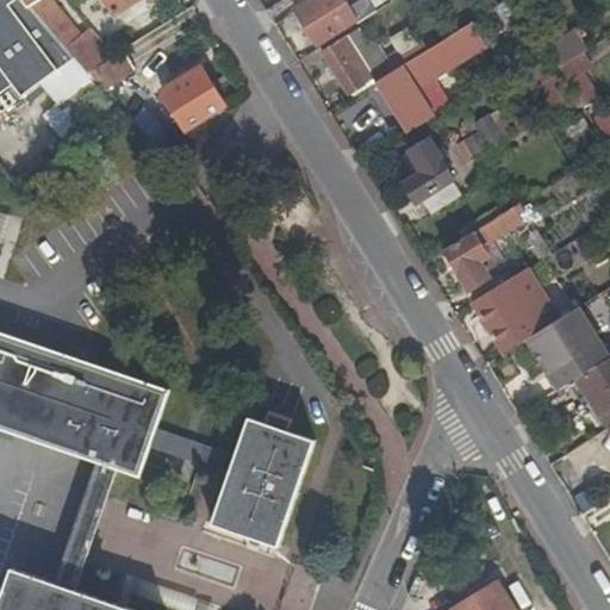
[(25,0),(0,0),(0,113),(2,117),(22,97),(35,86),(53,104),(38,116),(62,143),(111,99),(103,89),(87,72),(31,6),(25,0)]
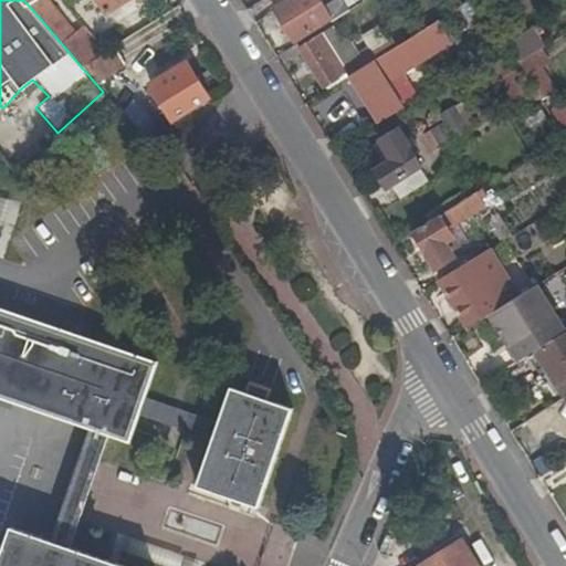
[(95,53),(51,0),(38,0),(29,6),(81,66),(95,53)]
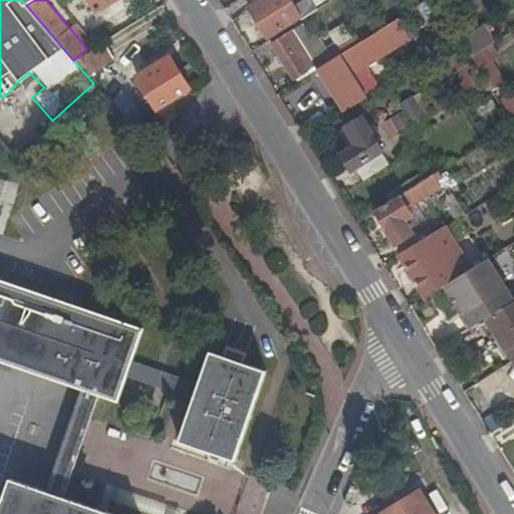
[(88,0),(95,12),(112,0),(88,0)]
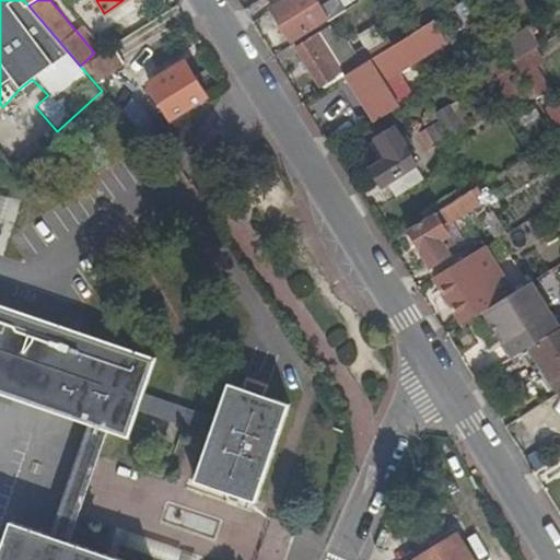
[(324,16),(313,0),(292,0),(273,11),(293,43),(326,23),(329,26),(348,14),(338,0),(327,8),(330,13),(324,16)]
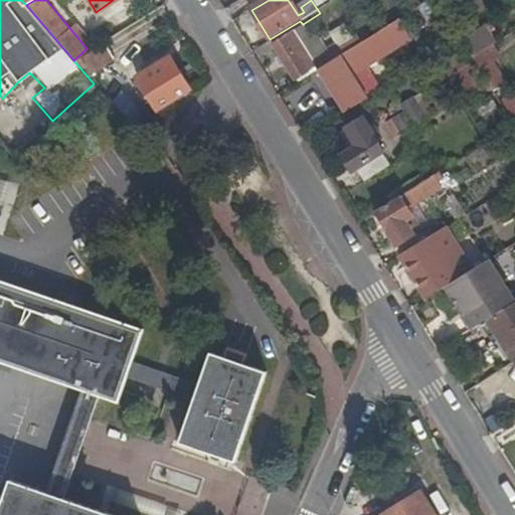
[(456,31),(463,41),(480,30),(482,29),(476,19),(456,31)]
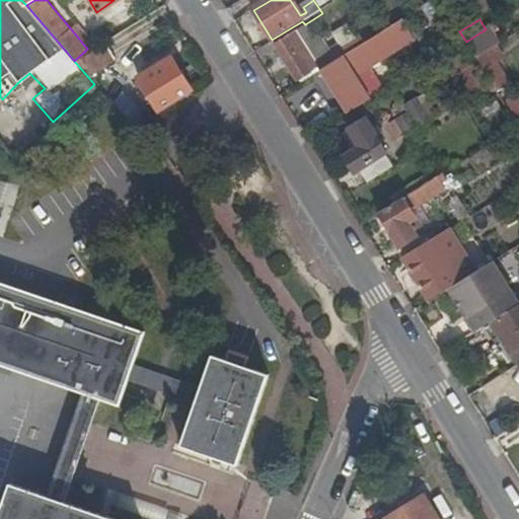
[(342,49),(359,40),(350,24),(334,33),(342,49)]
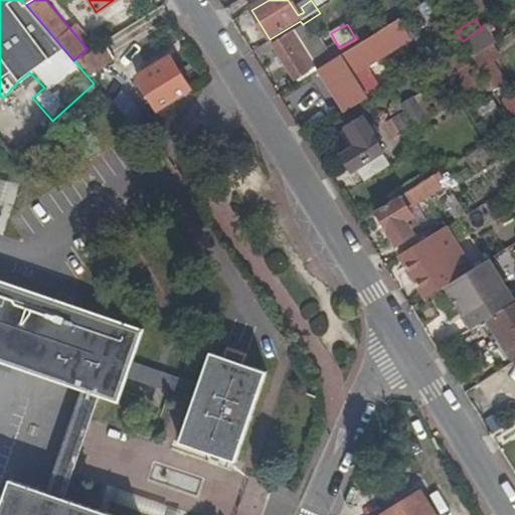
[(395,41),(387,28),(317,72),(331,95),(337,106),(344,118),(367,103),(347,71),(377,53),(395,41)]
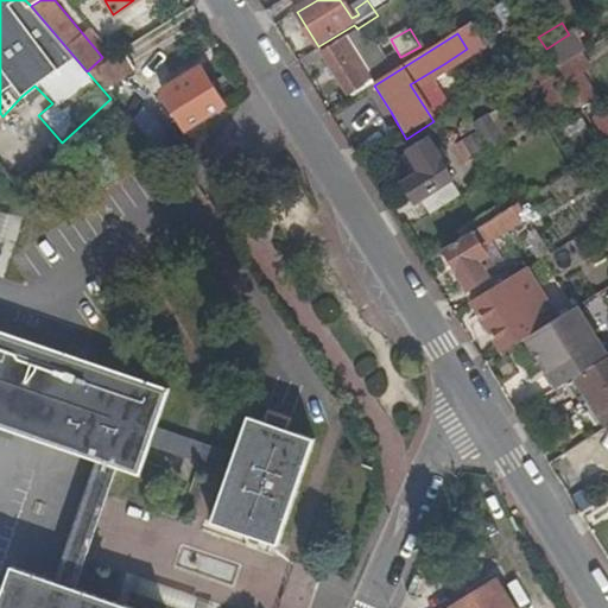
[(567,36),(546,49),(558,69),(580,56),(567,36)]
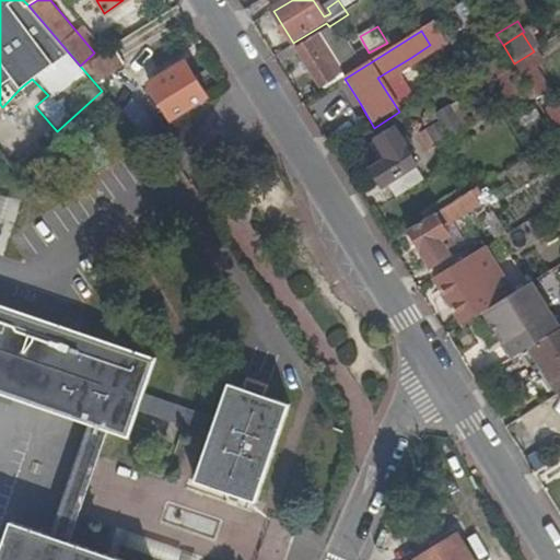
[(319,43),(302,53),(325,89),(341,78),(319,43)]
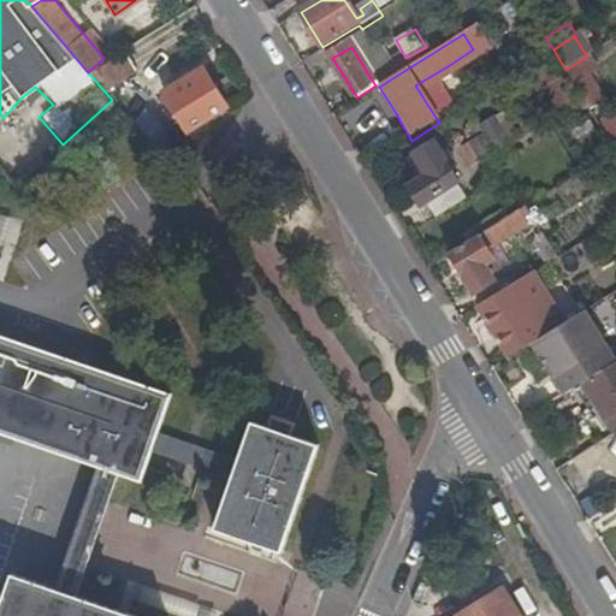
[(88,72),(104,90),(140,67),(126,48),(88,72)]
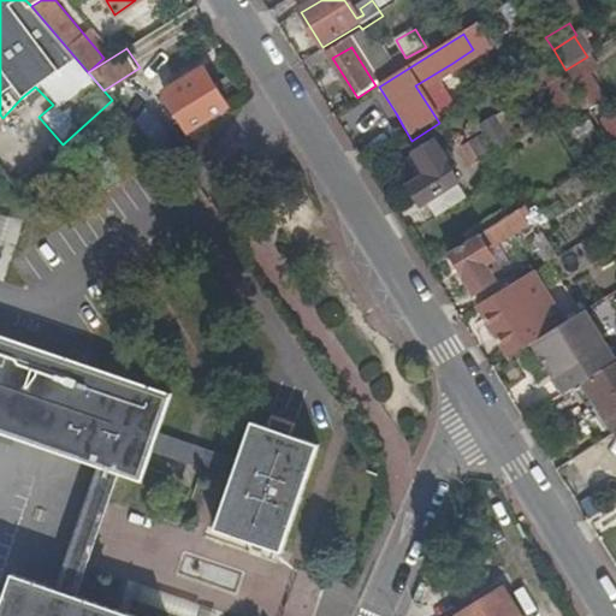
[(612,98),(587,57),(566,70),(591,111),(612,98)]
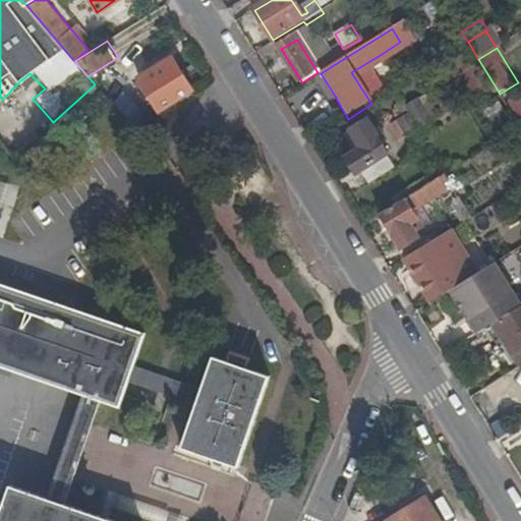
[(172,54),(137,76),(161,112),(195,90),(172,54)]
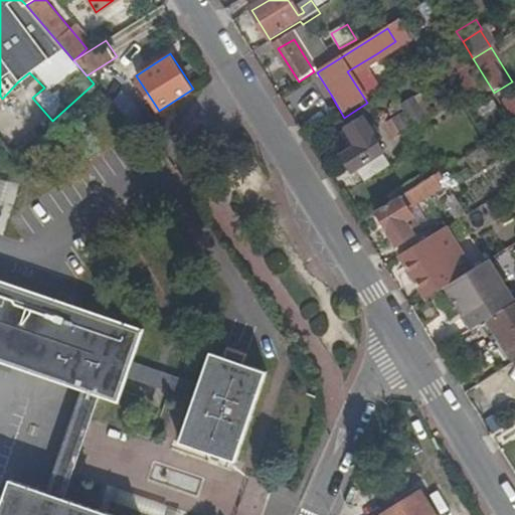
[(122,89),(112,100),(125,111),(133,101),(135,100),(122,89)]
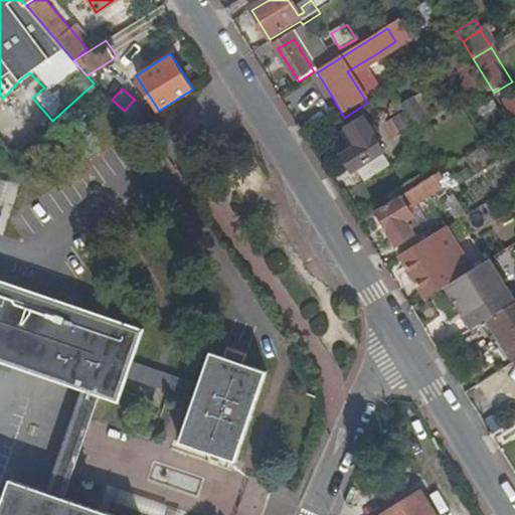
[(387,121),(391,132),(433,114),(424,94),(400,104),(404,114),(387,121)]
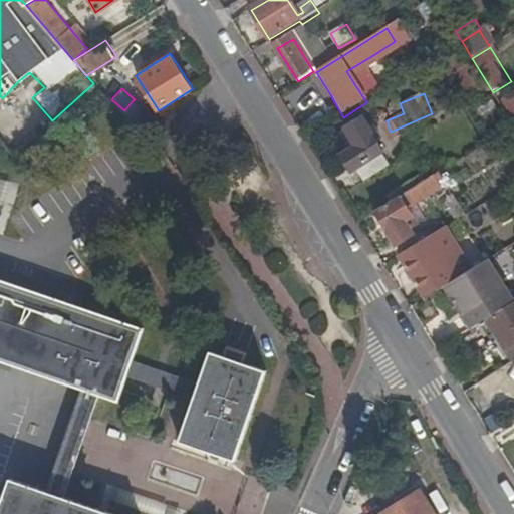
[(513,93),(502,98),(509,116),(513,114),(513,93)]
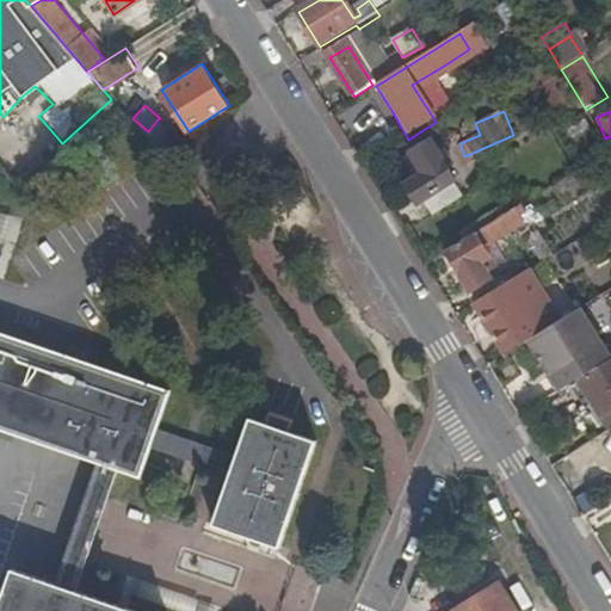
[(393,112),(381,119),(389,133),(400,125),(393,112)]
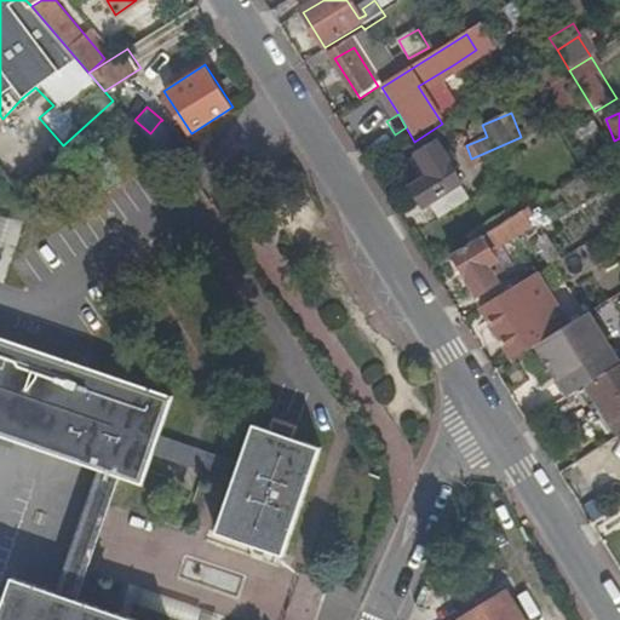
[(181,141),(160,121),(150,133),(167,148),(181,141)]
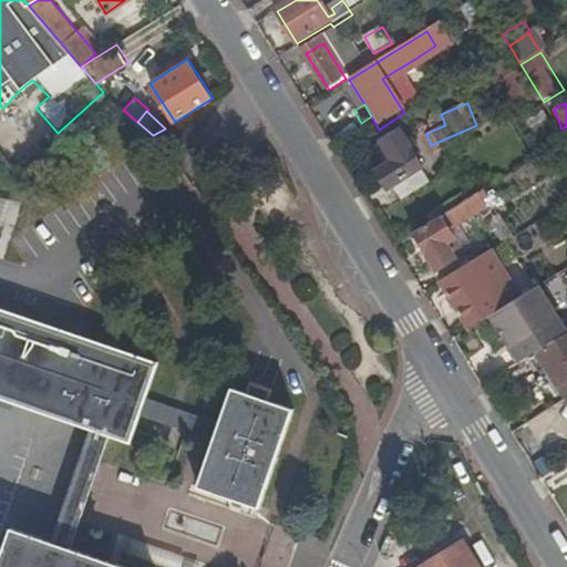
[(378,174),(390,193),(428,168),(414,146),(408,135),(404,130),(384,142),(397,162),(378,174)]
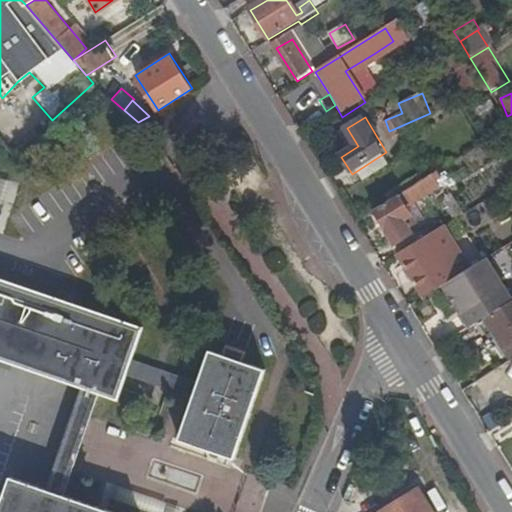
[(440,181),(435,174),(375,211),(397,246),(398,247),(413,237),(404,223),(401,219),(410,213),(424,205),(440,194),(434,184),(440,181)]
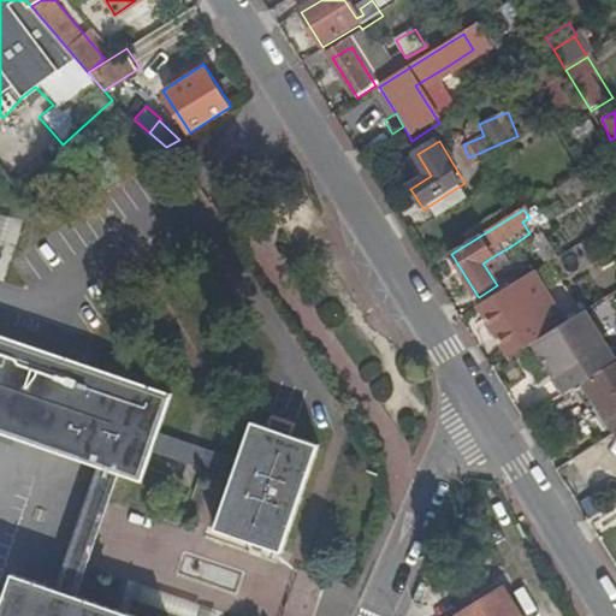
[(537,272),(483,306),(511,353),(540,336),(543,338),(567,323),(537,272)]
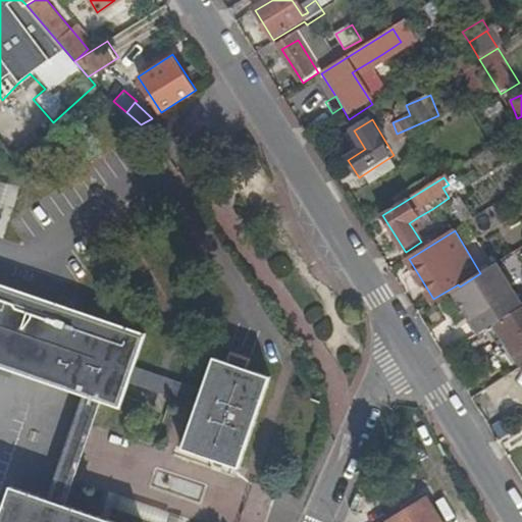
[(480,273),(454,292),(476,326),(518,299),(496,263),(480,273)]
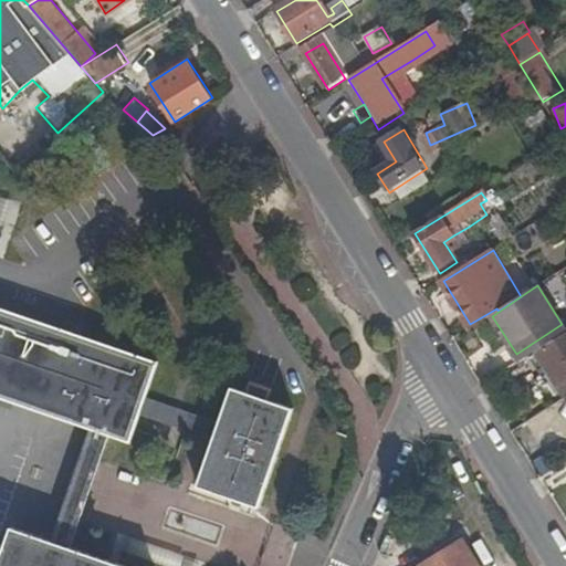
[(0,394),(88,425),(108,431),(125,438),(134,412),(140,394),(153,359),(0,306),(0,394)]
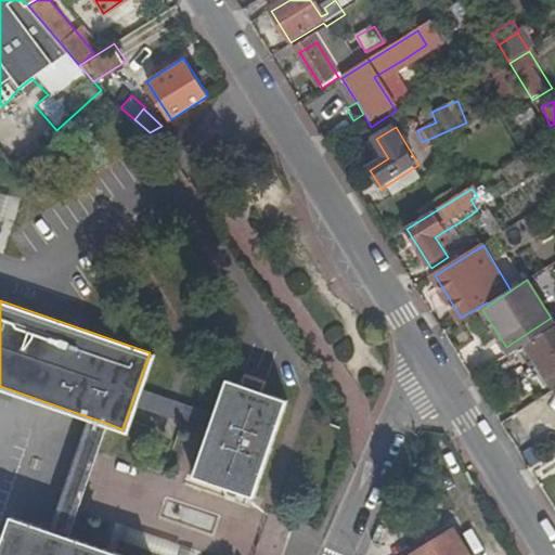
[(554,327),(526,347),(554,394),(554,327)]
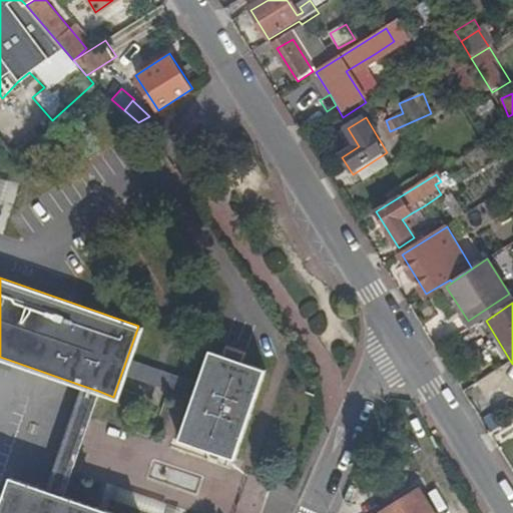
[(264,367),(206,347),(195,379),(189,397),(175,436),(232,456),(264,367)]
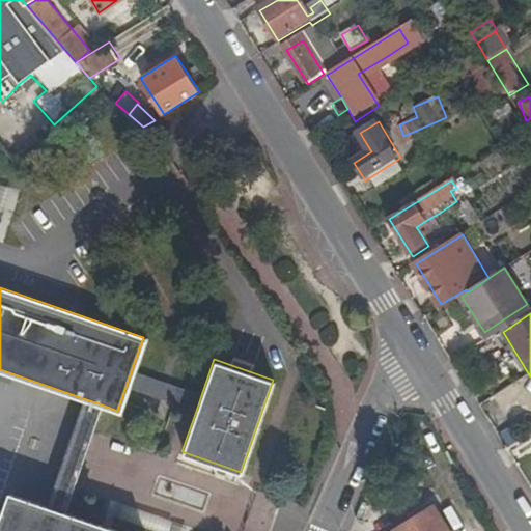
[(132,369),(126,387),(196,411),(202,392),(132,369)]
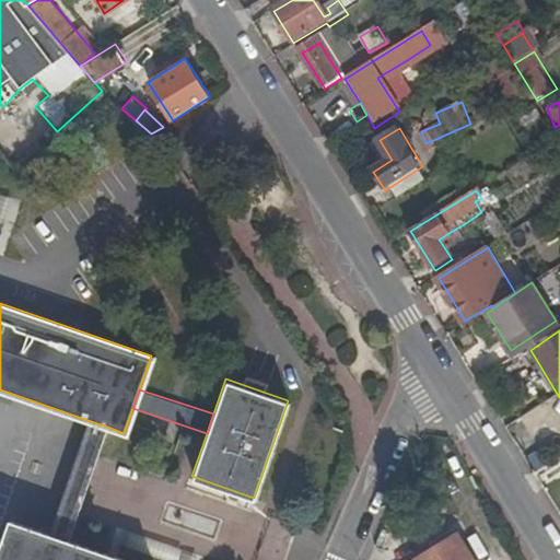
[(48,534),(67,540),(107,427),(88,420),(48,534)]
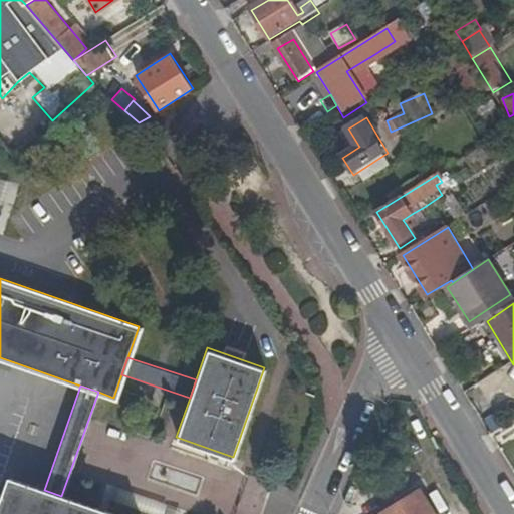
[(44,490),(9,478),(0,504),(0,513),(114,513),(61,496),(44,490)]
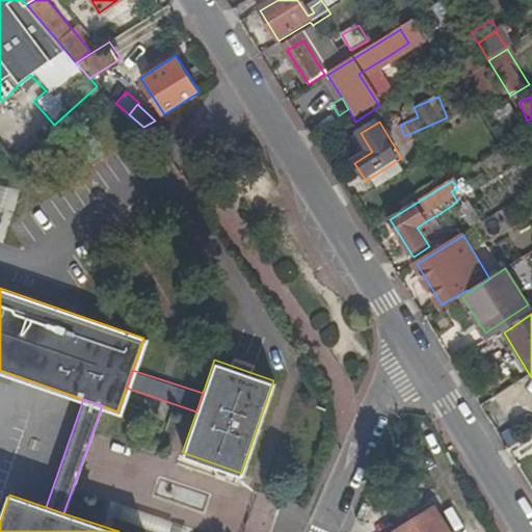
[(373,531),(454,531),(432,497),(431,495),(373,531)]
